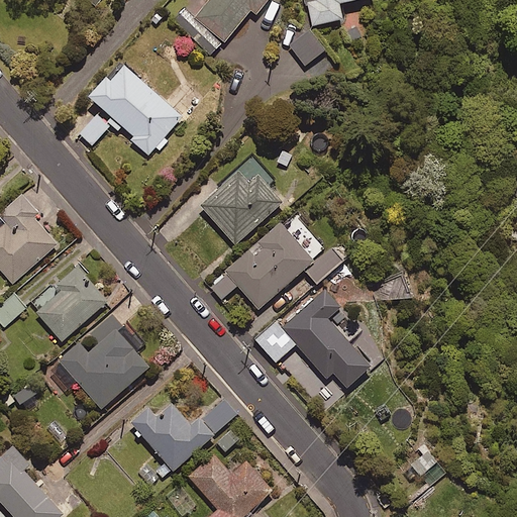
[(193,0),(175,19),(213,55),(255,9),(261,14),(273,0),(210,0),(204,7),(196,0),(193,0)]
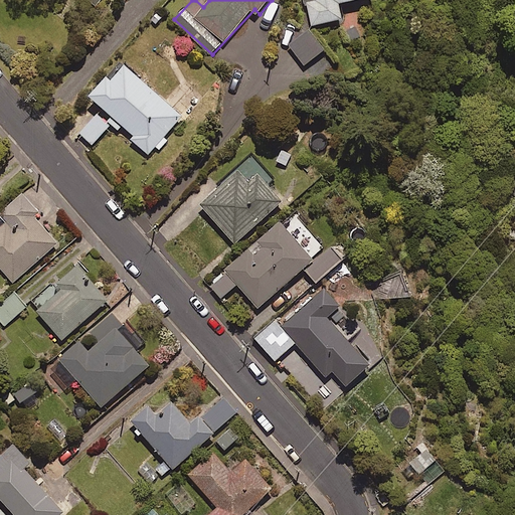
[(346,0),(307,0),(313,24),(343,17),(340,2),(346,0)]
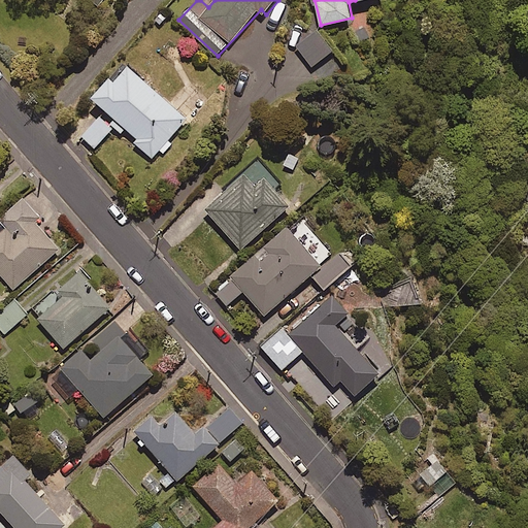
[(334,50),(319,29),(297,44),(312,66),(334,50)]
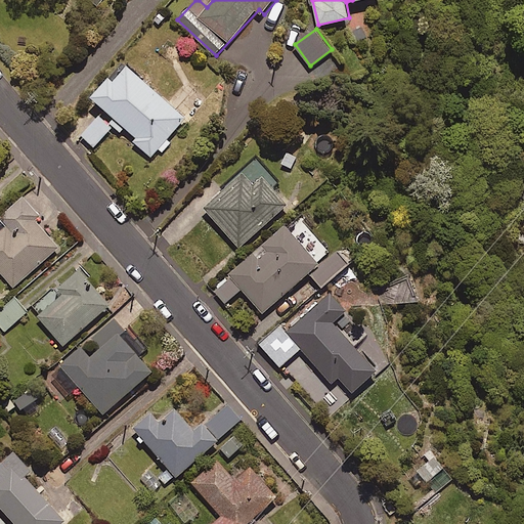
[(134,140),(153,158),(160,149),(164,153),(173,143),(169,139),(187,120),(128,64),(114,80),(111,77),(92,96),(115,117),(111,122),(121,132),(125,127),(137,137),(134,140)]
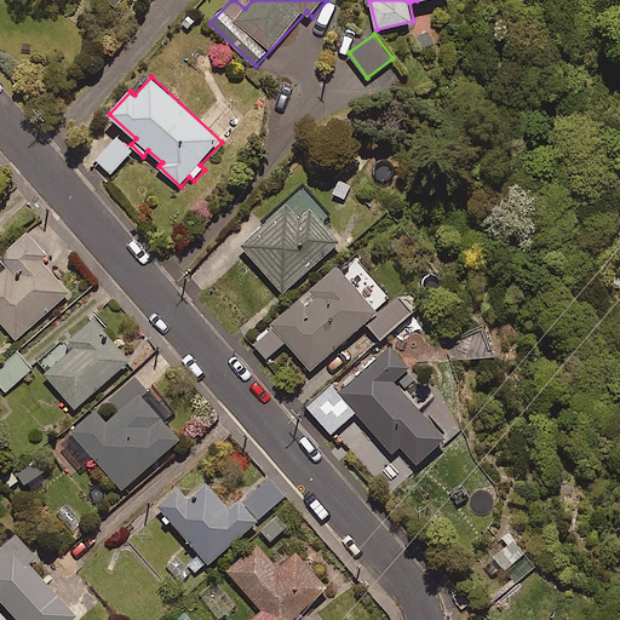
[(133,150),(120,137),(97,159),(112,173),(133,150)]
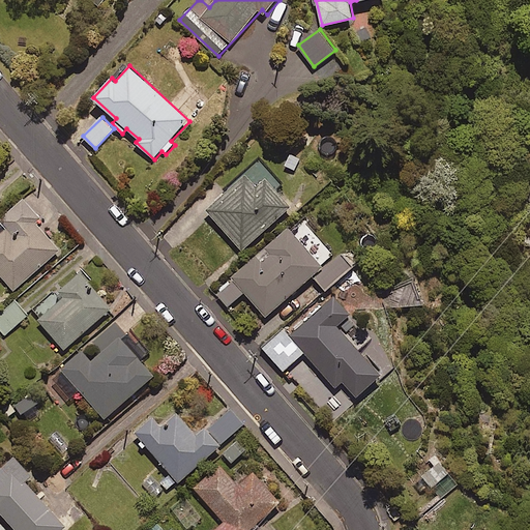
[(305,157),(290,150),(283,166),(297,173),(305,157)]
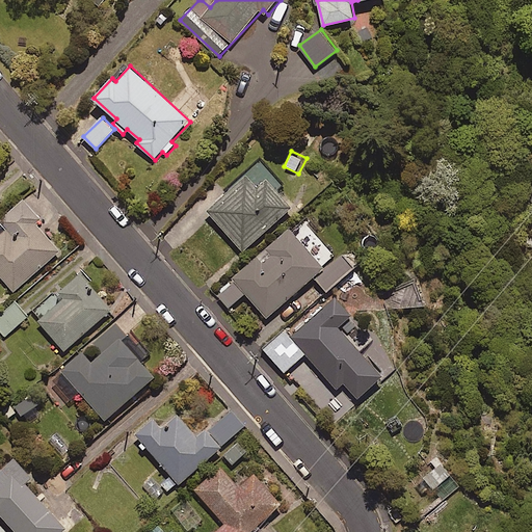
[(243,250),(292,207),(277,190),(284,184),(264,161),(208,210),(243,250)]
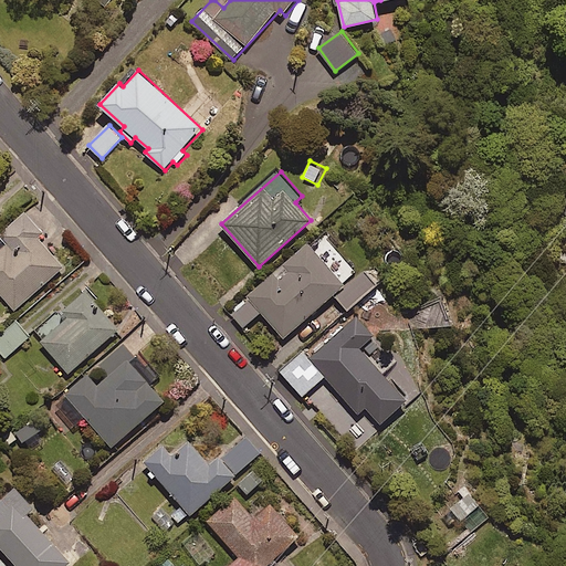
[(40,228),(25,212),(1,234),(8,242),(0,250),(0,292),(16,310),(64,266),(34,233),(40,228)]
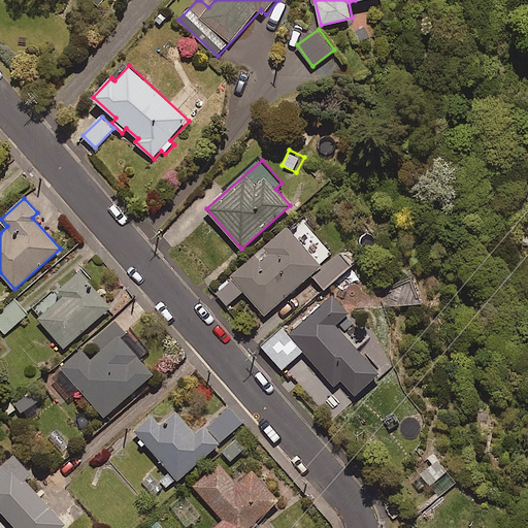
[(324,266),(288,227),(216,292),(228,304),(243,290),(266,315),(311,274),(325,289),(352,265),(340,252),(324,266)]
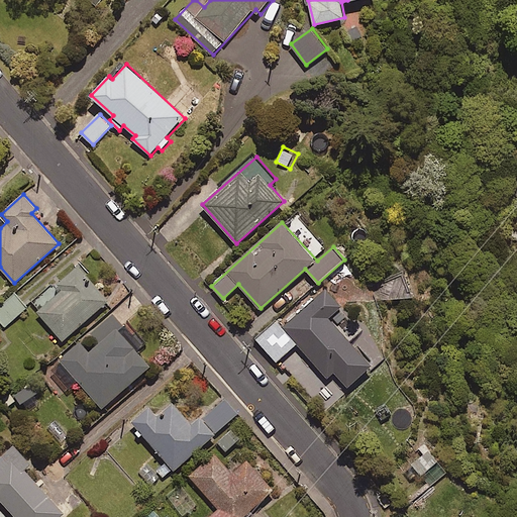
[(65,342),(110,302),(80,269),(35,309),(65,342)]
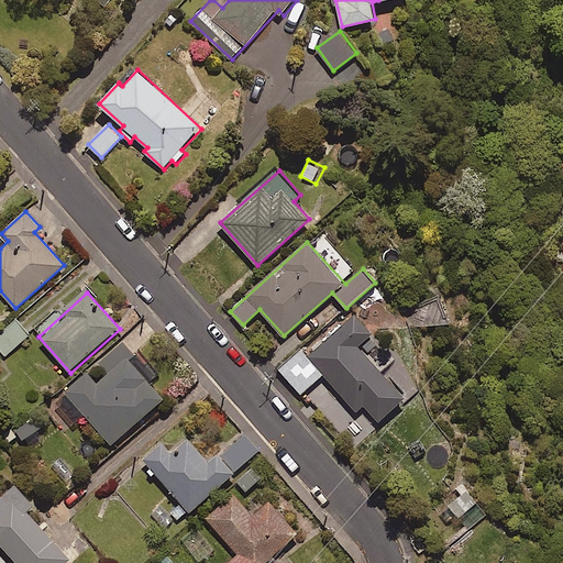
[(371,333),(354,315),(308,355),(304,350),(280,370),(301,394),(324,373),(357,410),(365,403),(381,420),(405,398),(357,345),(371,333)]
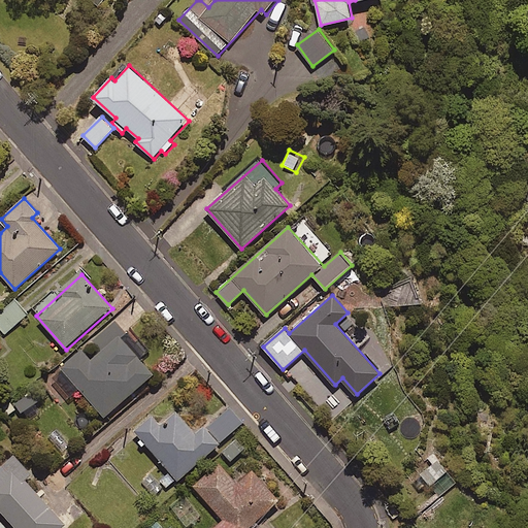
[(27,316),(15,301),(0,314),(0,327),(5,334),(27,316)]
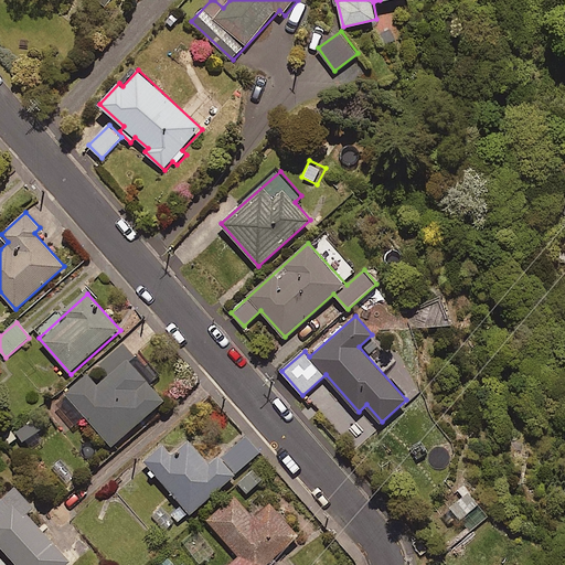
[(156,376),(126,342),(67,393),(113,446),(166,400),(150,382),(156,376)]
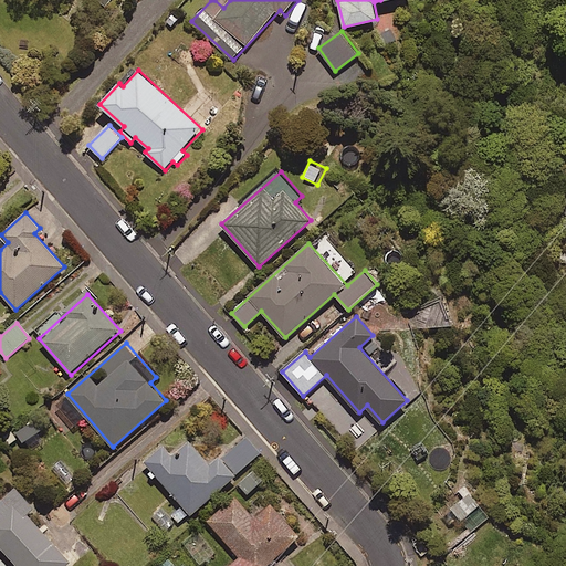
[(14,433),(23,446),(27,443),(33,452),(49,440),(33,419),(14,433)]
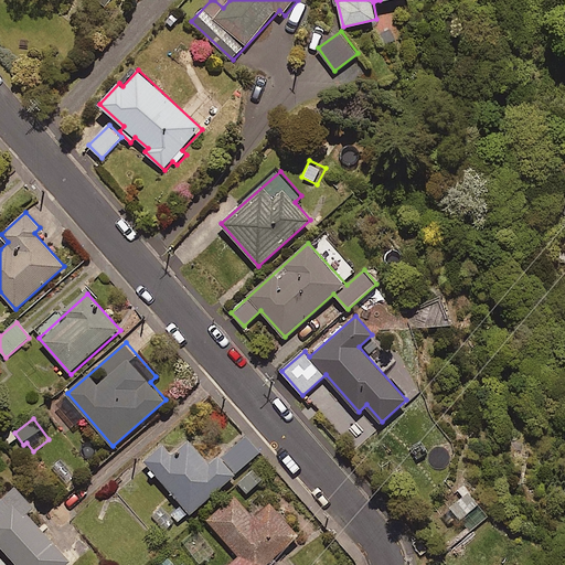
[(144,460),(183,505),(170,516),(178,525),(198,508),(234,476),(260,452),(241,429),(208,459),(189,437),(169,455),(161,446),(144,460)]
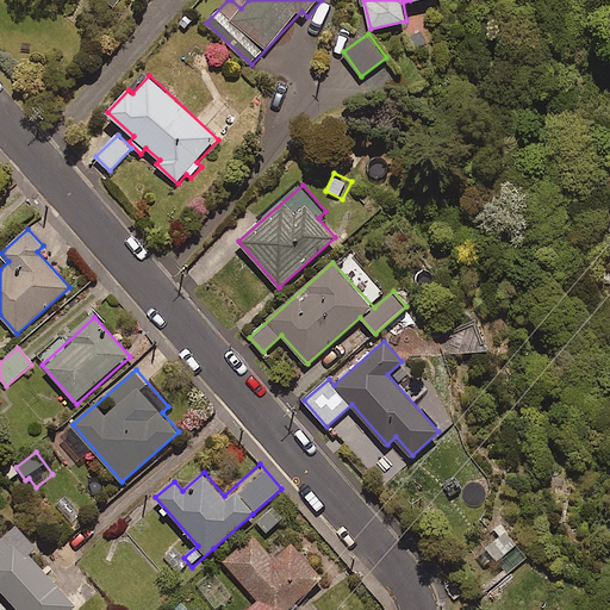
[(36,546),(18,526),(0,541),(0,589),(18,609),(70,609),(76,605),(29,552),(36,546)]
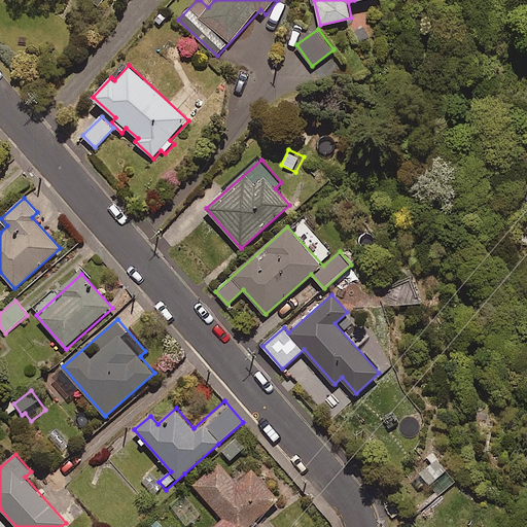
[(456,482),(436,458),(419,472),(438,496),(456,482)]
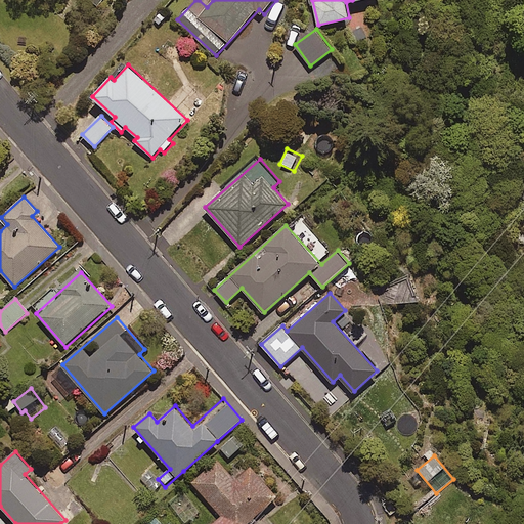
[(235,480),(218,460),(192,481),(223,516),(213,523),(246,523),(277,496),(251,467),(235,480)]
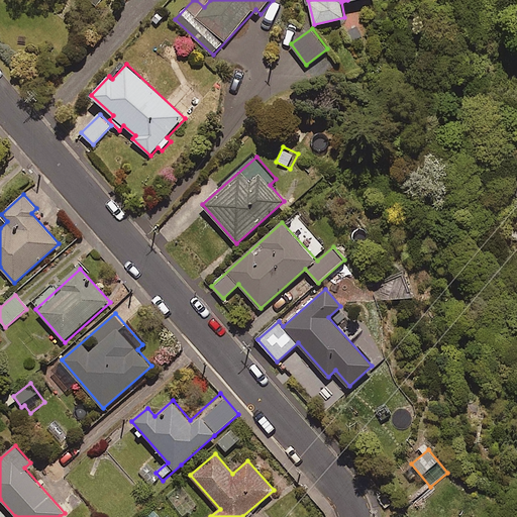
All buildings are outlined.
